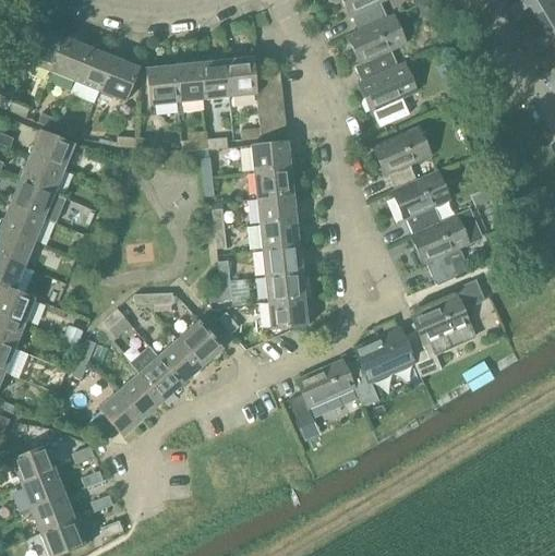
[(360,31),(388,19),(381,1),(384,0),(344,0),(350,15),(353,14),(360,31)]
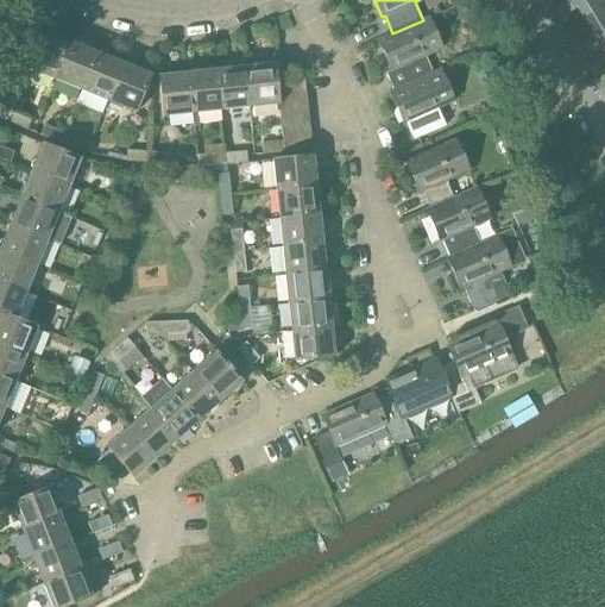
[(583,7),(588,18),(604,7),(604,0),(569,0),(553,11),(560,22),(583,7)]
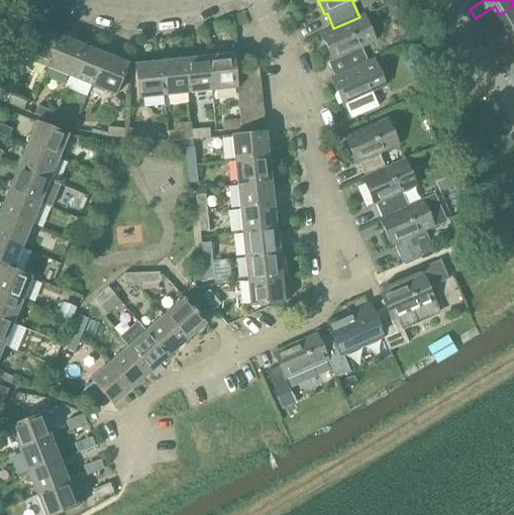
[(486,35),(491,43),(513,29),(513,6),(500,15),(505,23),(486,35)]
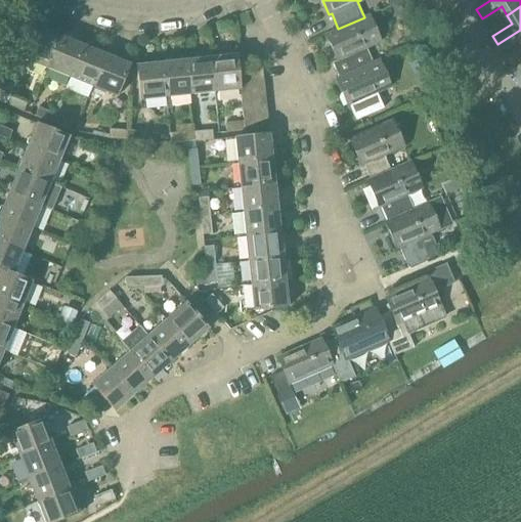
[(347,74),(374,61),(367,46),(382,40),(371,14),(364,17),(338,29),(327,33),(338,59),(340,58),(347,74)]
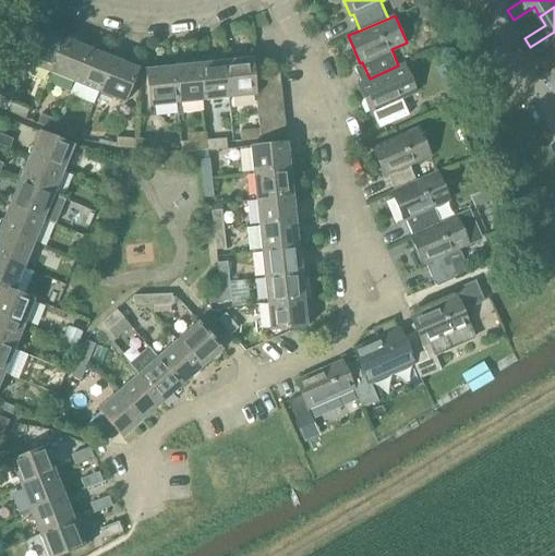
[(26,24),(15,50),(27,56),(26,60),(50,70),(64,35),(40,25),(39,29),(26,24)]
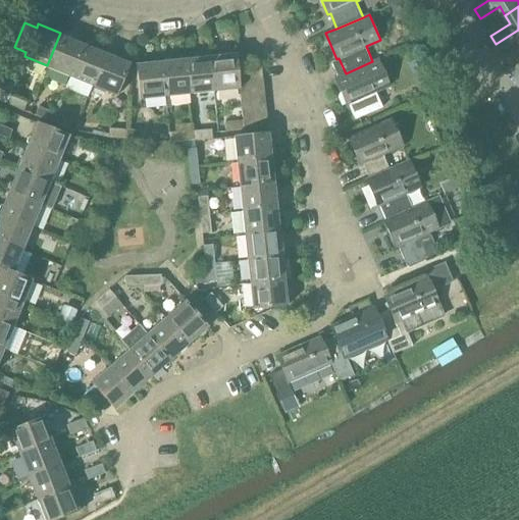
[(518,30),(496,44),(501,53),(518,42),(518,30)]
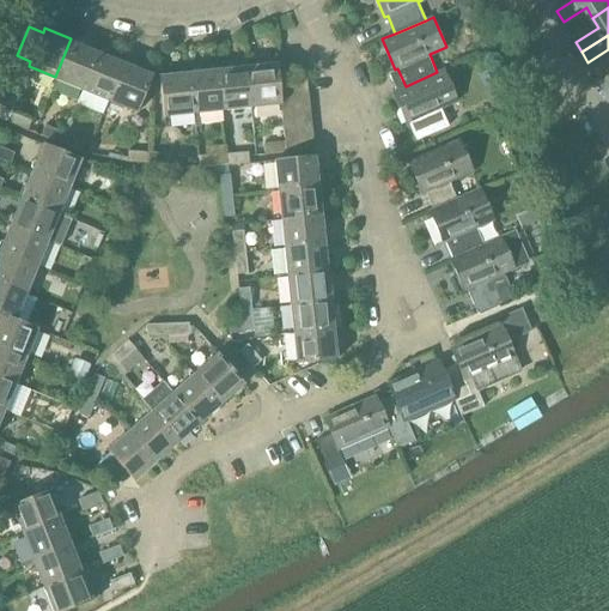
[(71,38),(55,77),(81,89),(97,50),(71,38)]
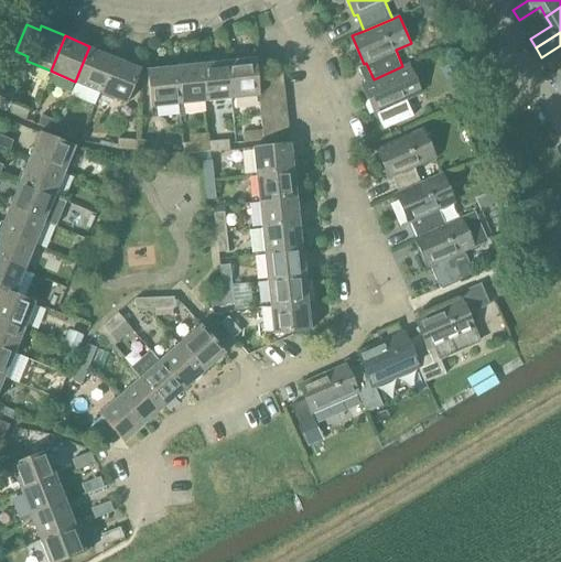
[(89,46),(75,82),(100,92),(115,56),(89,46)]
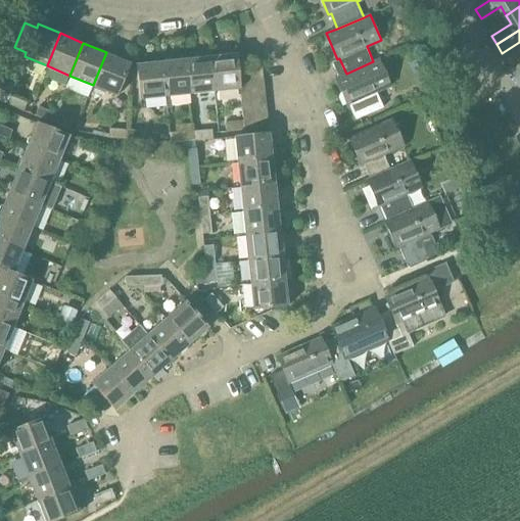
[(215,89),(211,55),(210,49),(196,51),(196,57),(188,58),(191,92),(215,89)]
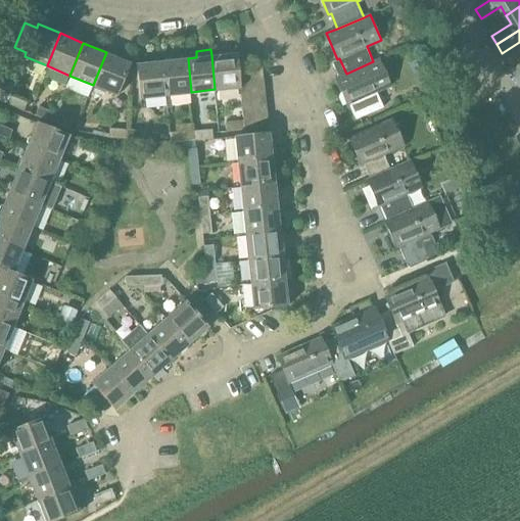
[(106,52),(93,85),(116,95),(130,62),(106,52)]
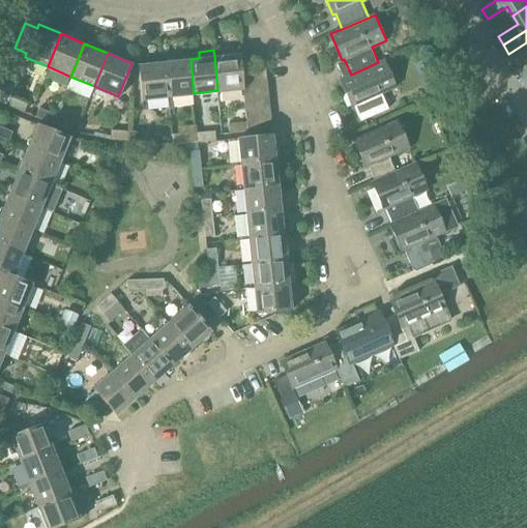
[(243,88),(242,82),(242,70),(240,54),(214,56),(217,90),(243,88)]
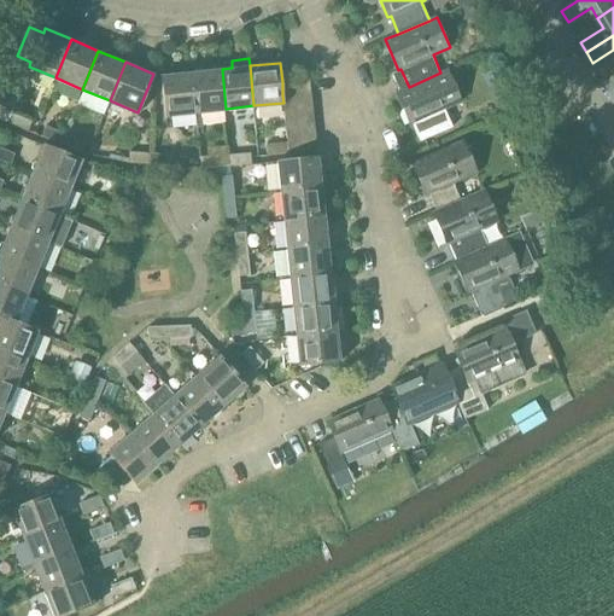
[(204,111),(226,109),(222,69),(192,71),(197,112),(198,112),(204,111)]
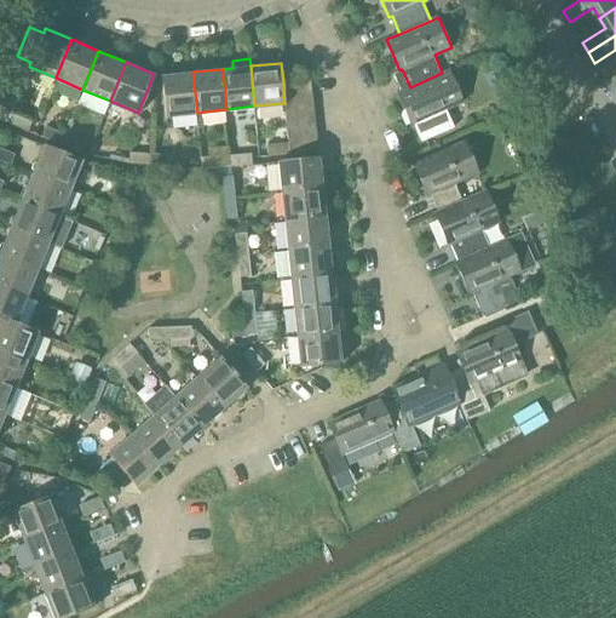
[(442,73),(410,87),(398,93),(412,124),(414,122),(421,141),(453,127),(445,109),(464,102),(449,69),(442,73)]
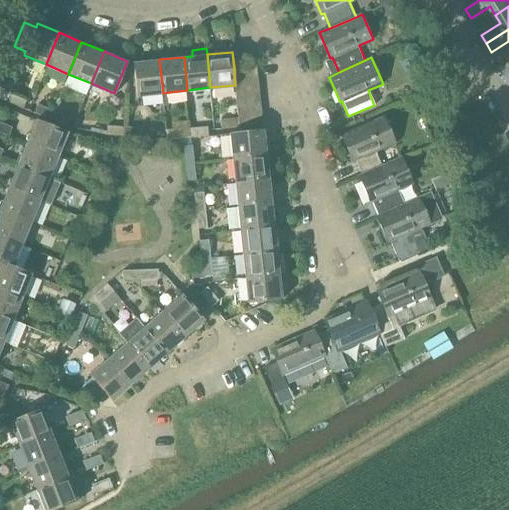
[(138,95),(163,93),(159,59),(135,62),(138,95)]
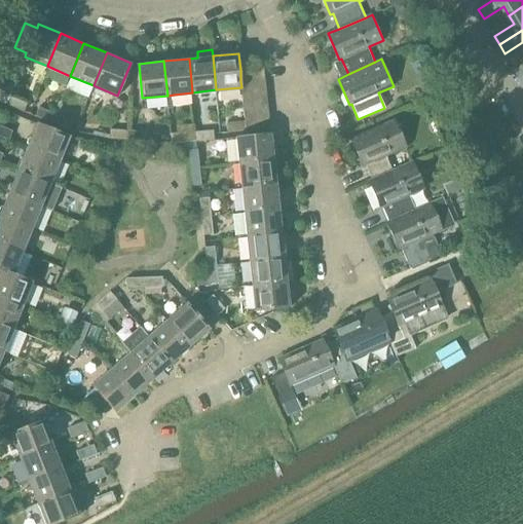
[(240,70),(240,81),(265,78),(264,67),(240,70)]
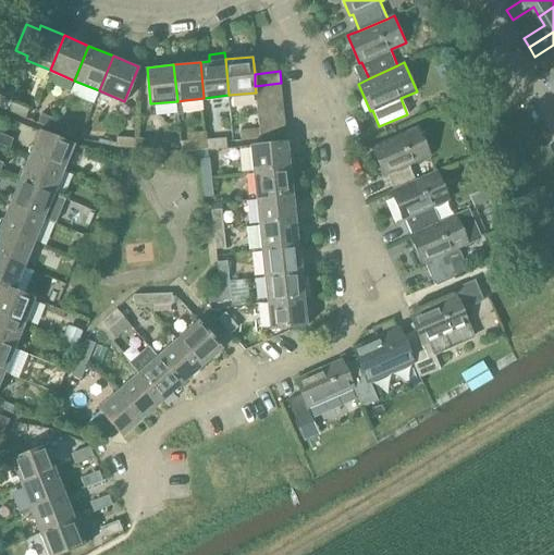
[(454,103),(470,97),(462,77),(445,85),(454,103)]
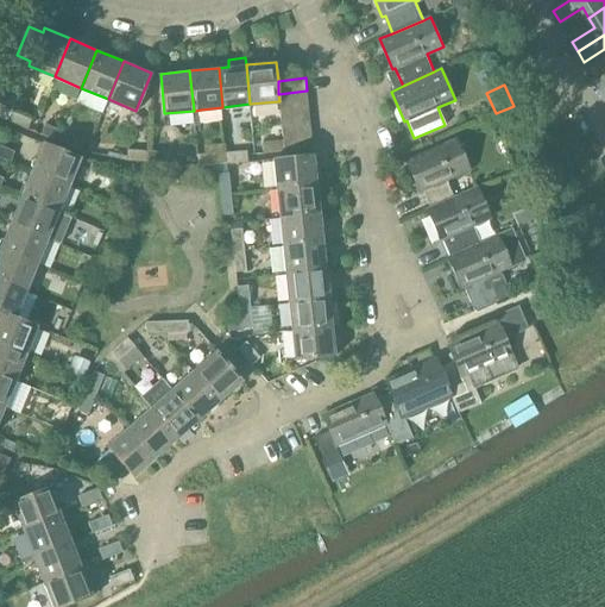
[(307,91),(278,94),(279,101),(279,107),(308,105),(307,91)]
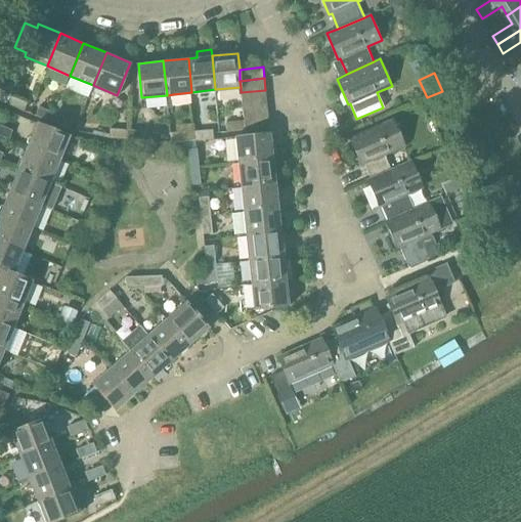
[(8,100),(12,91),(5,88),(1,97),(8,100)]
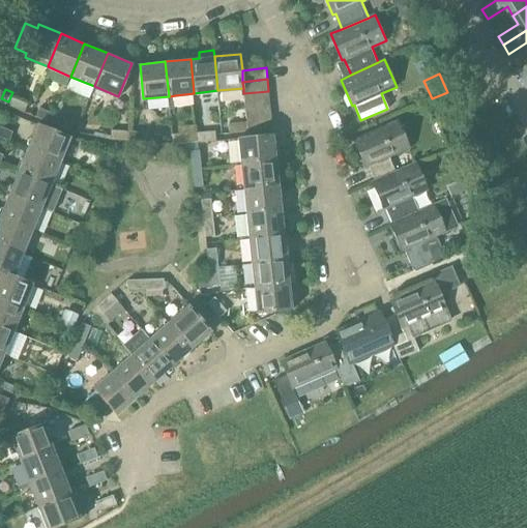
[(243,93),(244,106),(270,104),(268,91),(243,93)]
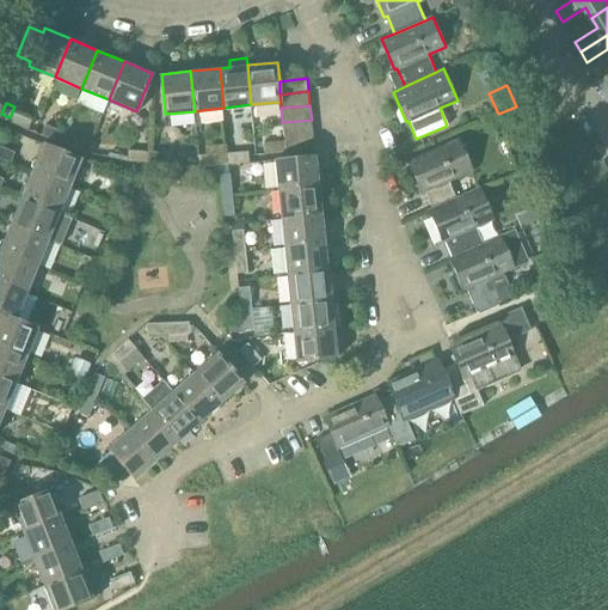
[(17,108),(14,107),(10,117),(12,119),(12,120),(32,128),(36,117),(17,109),(17,108)]
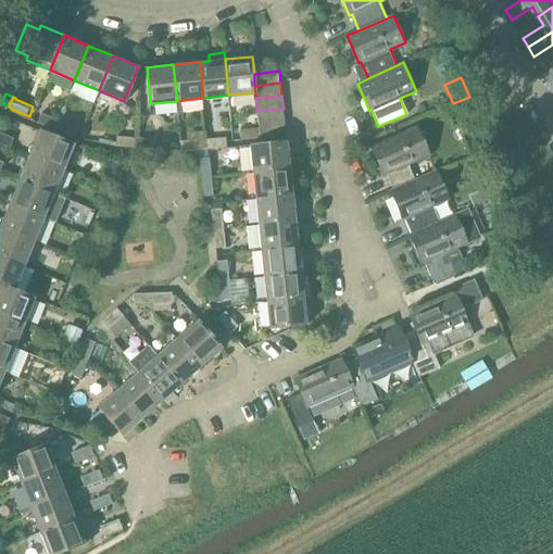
[(256,111),(259,123),(285,121),(284,109),(256,111)]
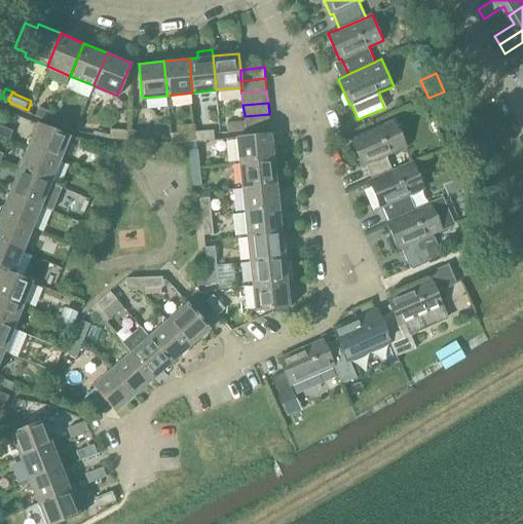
[(37,114),(52,120),(55,111),(41,106),(37,114)]
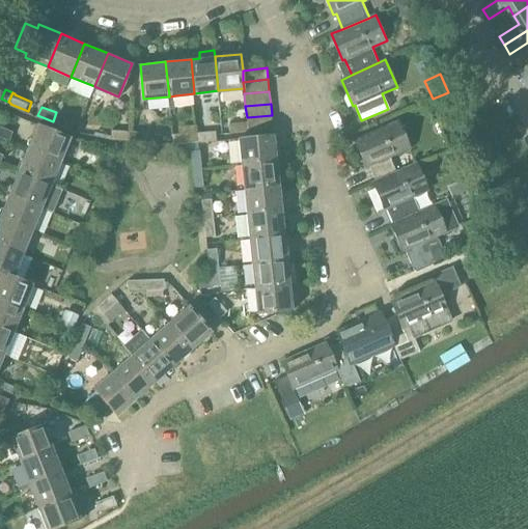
[(75,120),(56,112),(53,121),(72,129),(75,120)]
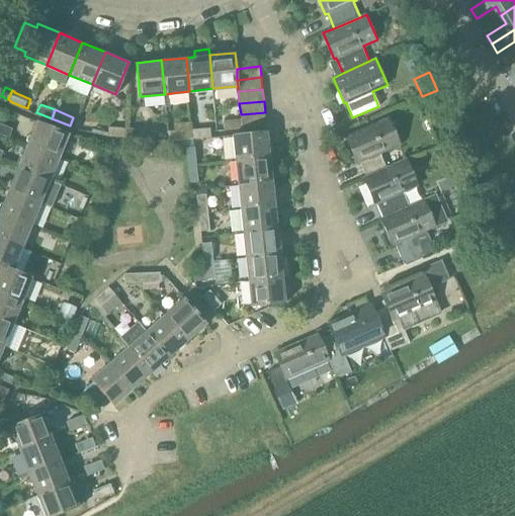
[(241,114),(241,117),(242,126),(266,124),(265,112),(241,114)]
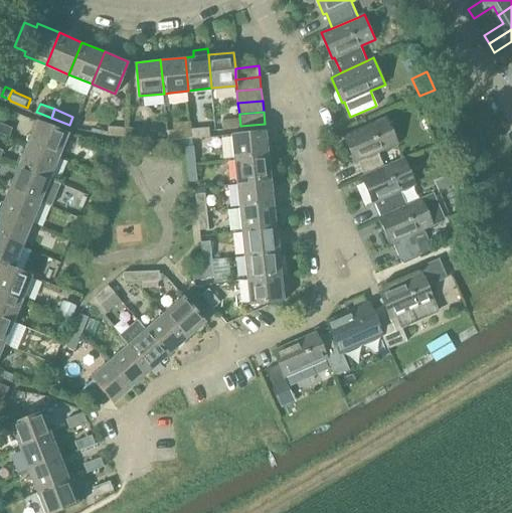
[(222,128),(240,126),(239,117),(221,119),(222,128)]
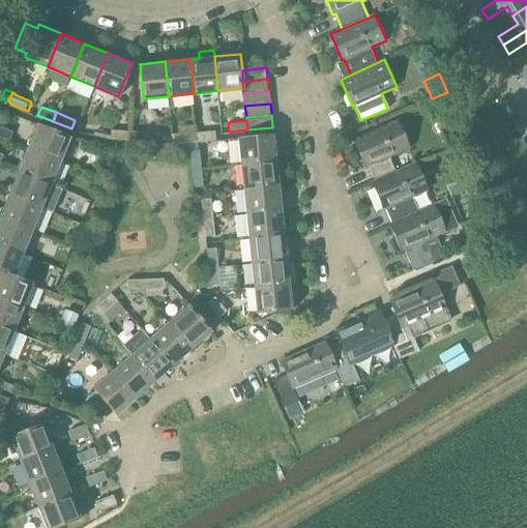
[(369,166),(375,180),(396,171),(389,156),(409,148),(398,120),(354,140),(366,167),(369,166)]
